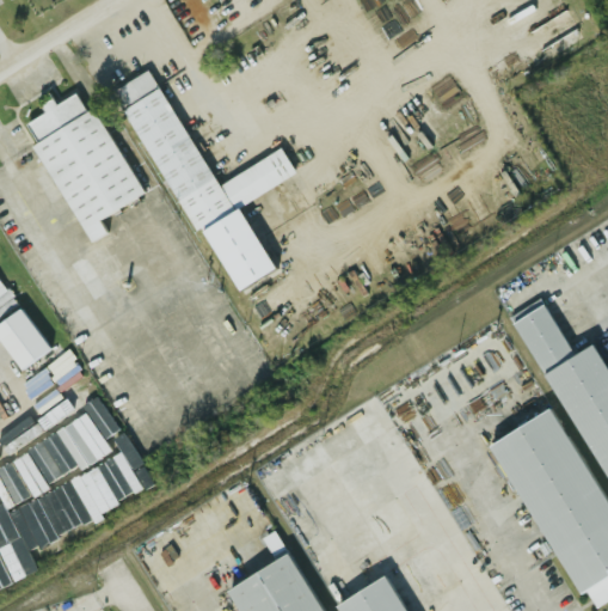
[(114,89),(234,288),(274,266),(239,208),(298,172),(282,147),(217,187),(147,68),(114,89)]
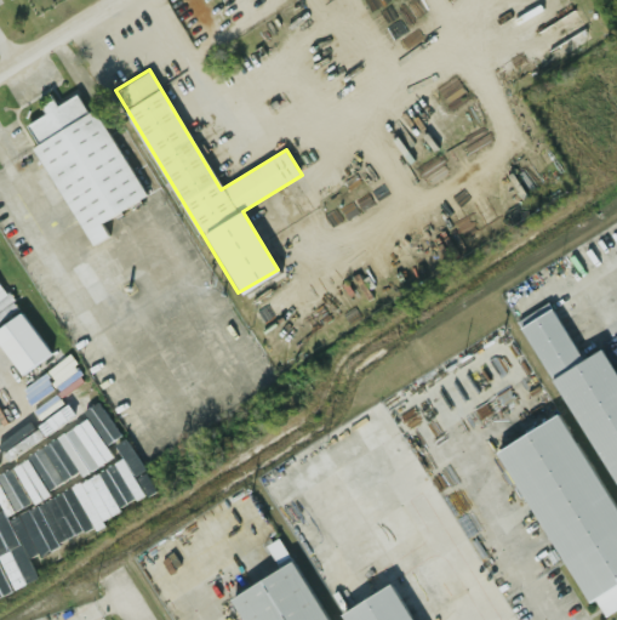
[(147,197),(97,108),(90,112),(80,94),(58,106),(55,100),(44,106),(47,113),(29,124),(41,144),(36,147),(91,246),(108,237),(101,222),(147,197)]
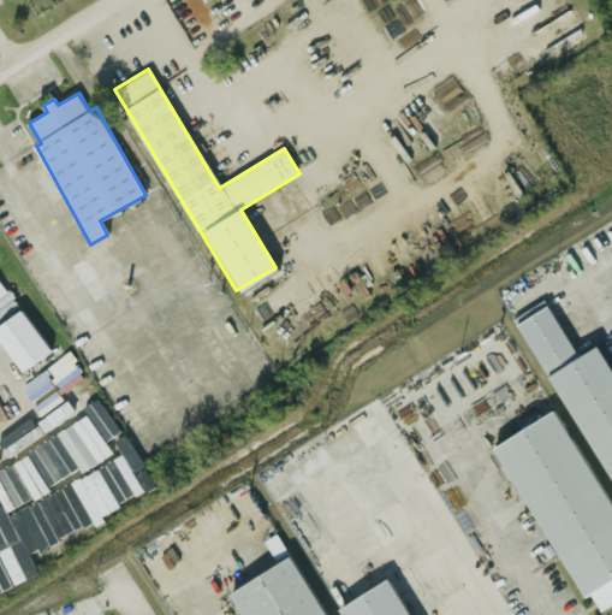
[(0,319),(18,306),(6,290),(0,295),(0,319)]
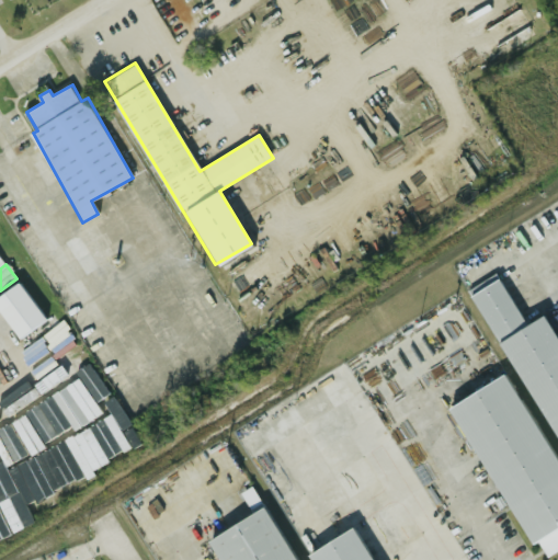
[(557,329),(548,312),(527,324),(499,273),(474,287),(557,436),(557,329)]
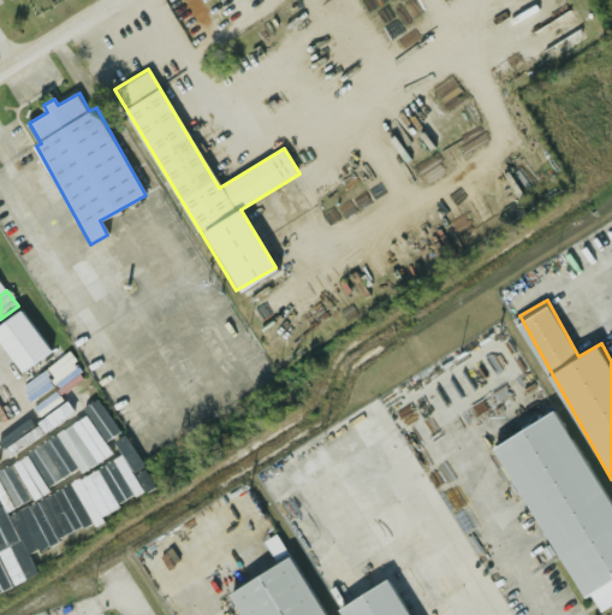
[(49,349),(17,308),(0,321),(0,346),(21,372),(49,349)]
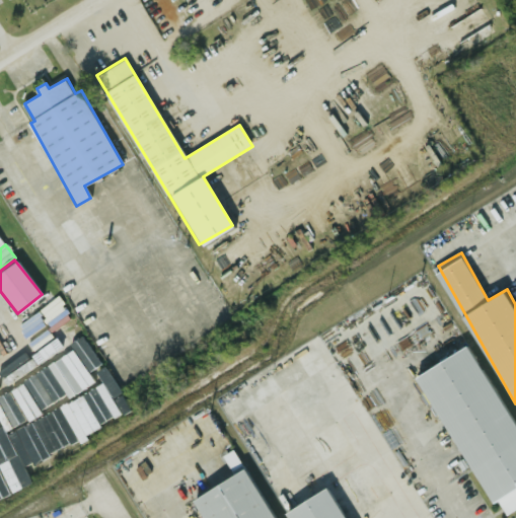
[(489,505),(498,500),(505,513),(515,507),(515,425),(474,345),(420,372),(489,505)]
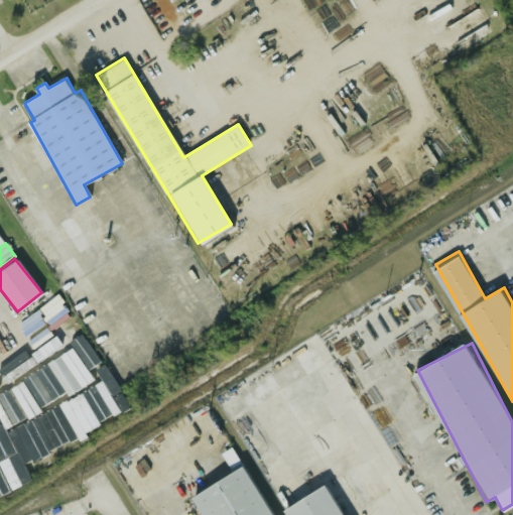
[(0,492),(12,486),(9,480),(44,460),(24,424),(0,437),(0,492)]
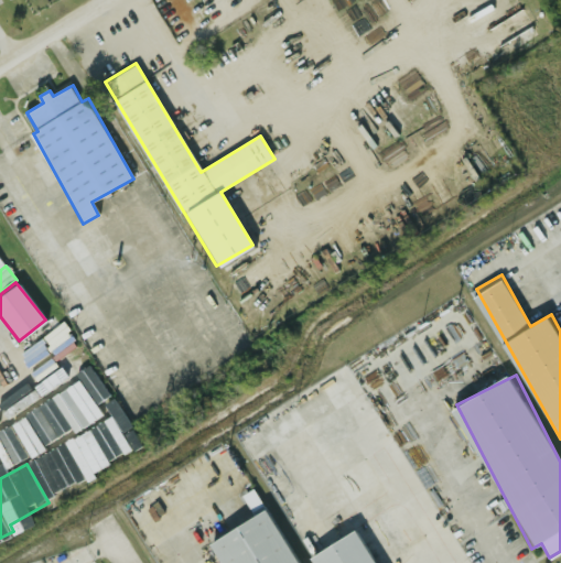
[(240,495),(251,513),(263,507),(252,488),(240,495)]
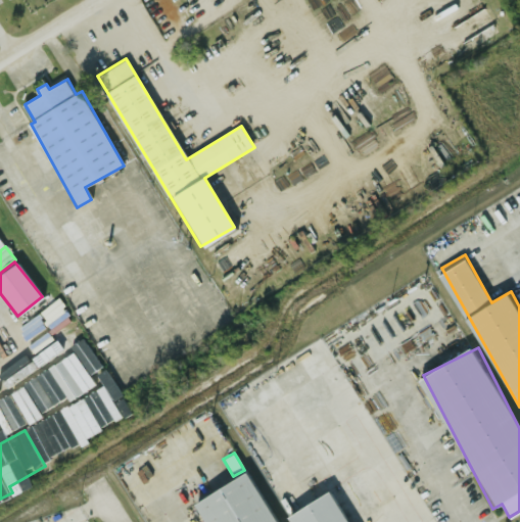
[(280,521),(251,470),(197,500),(209,521),(280,521)]
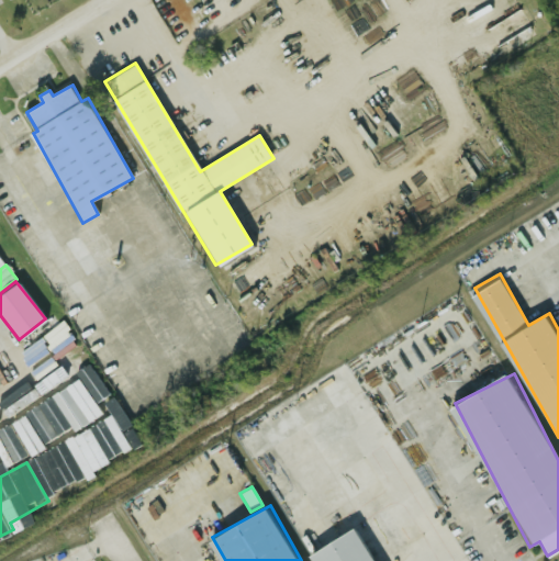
[(317,560),(376,560),(358,527),(313,551),(317,560)]
